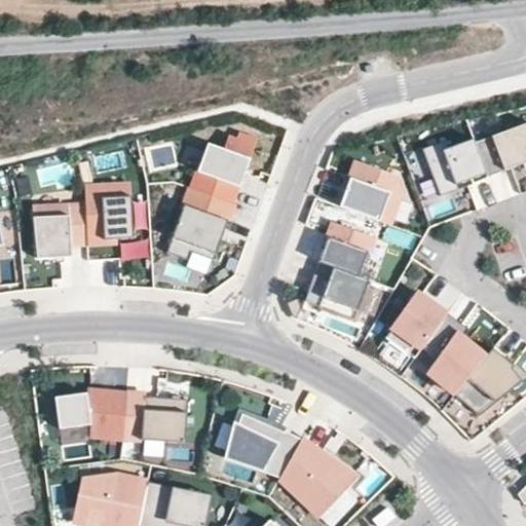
[(525,123),(475,142),(488,177),(525,162),(525,123)]
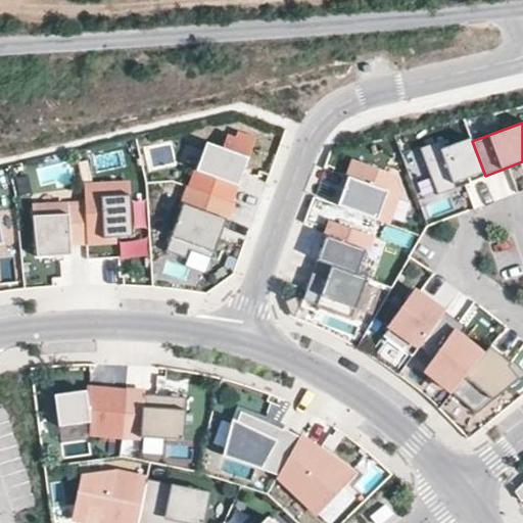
[(207,142),(191,187),(231,201),(237,184),(239,185),(255,140),(237,133),(235,139),(227,136),(223,148),(207,142)]
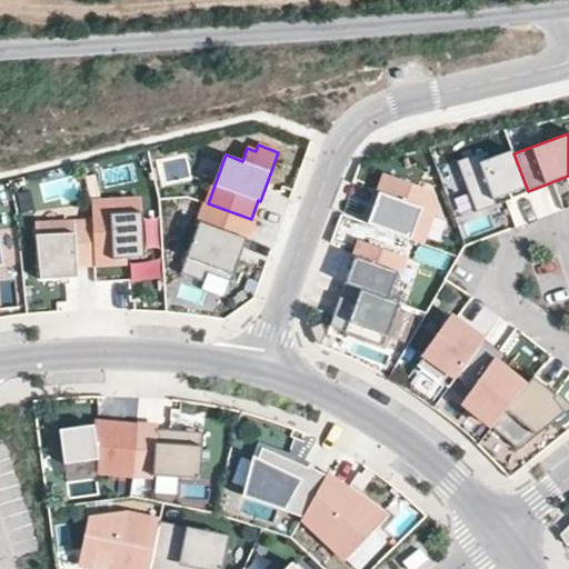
[(511,199),(528,193),(528,191),(513,153),(512,150),(487,160),(483,151),(458,161),(477,212),(496,206),(492,198),(509,191),(511,199)]
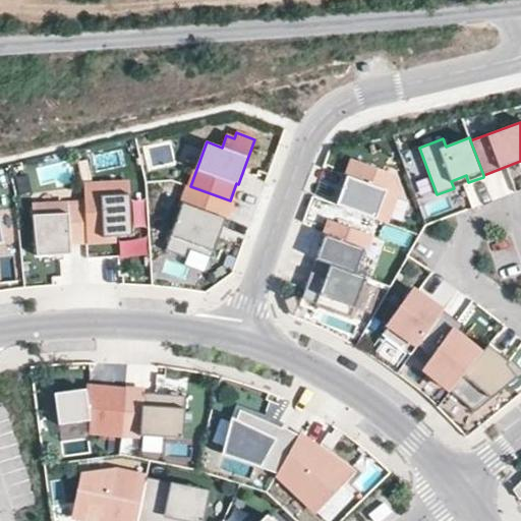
[(353,159),(337,205),(386,222),(398,190),(391,173),(353,159)]
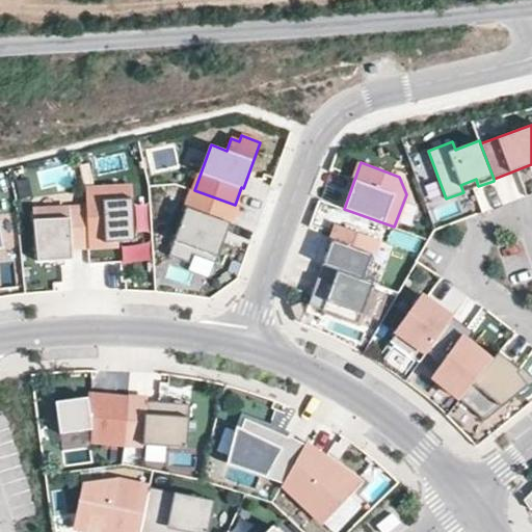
[(460,185),(463,192),(478,186),(476,179),(460,185)]
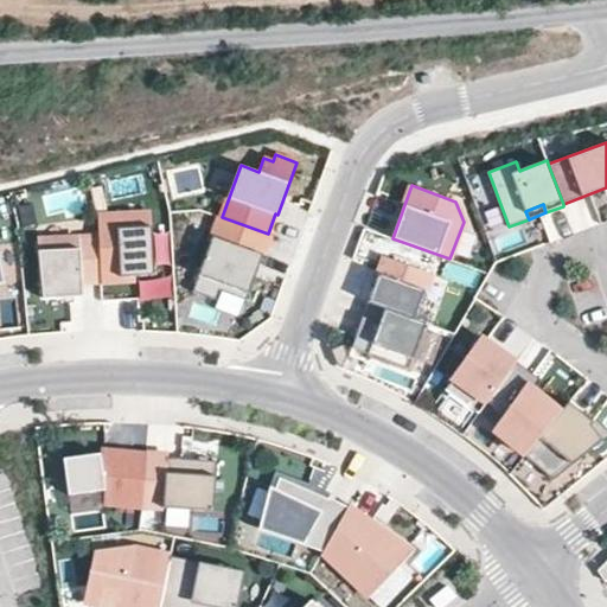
[(97,217),(98,237),(101,281),(122,280),(122,276),(155,275),(152,213),(97,217)]
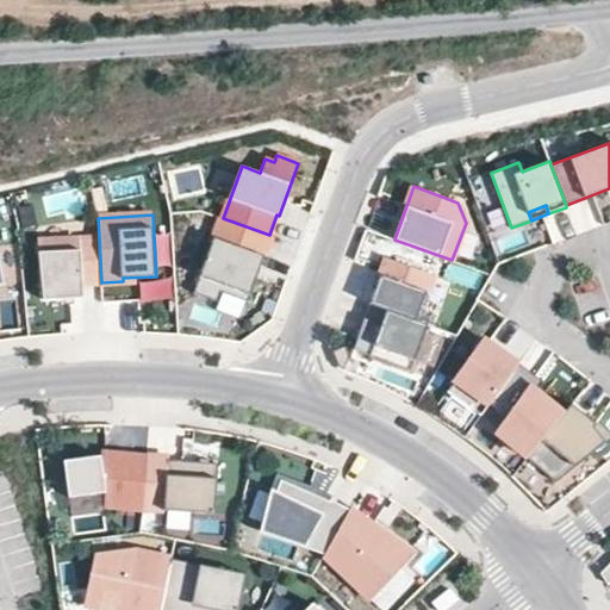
[(269,235),(223,218),(194,292),(218,300),(222,291),(248,300),(256,278),(251,275),(254,267),(260,269),(272,236),(269,235)]
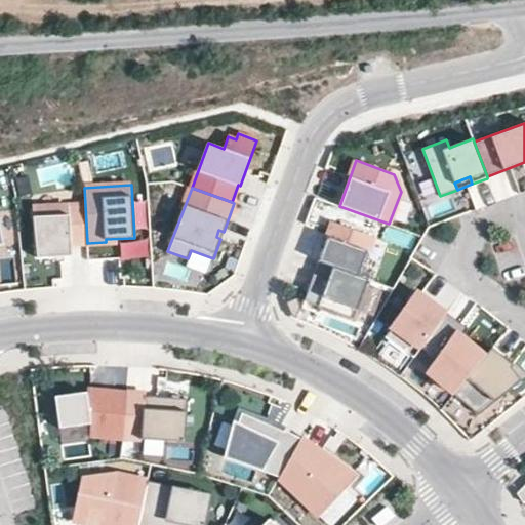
[(87,243),(85,205),(35,208),(37,258),(72,256),(71,244),(87,243)]
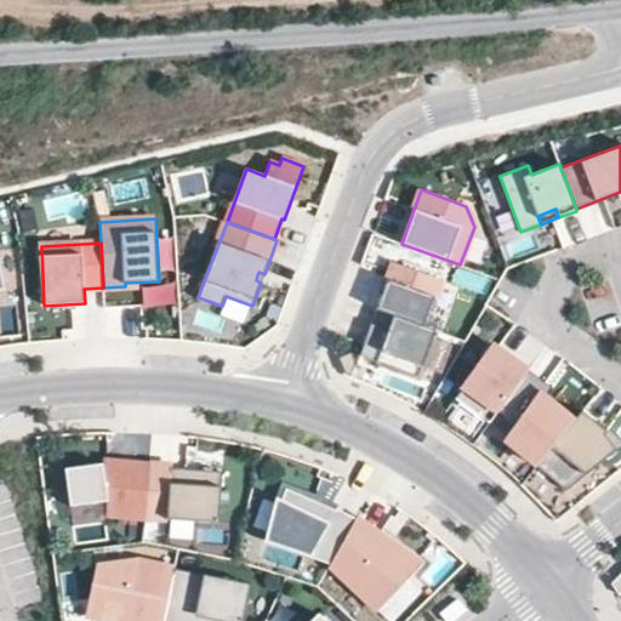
[(394,262),(377,309),(425,326),(442,279),(394,262)]
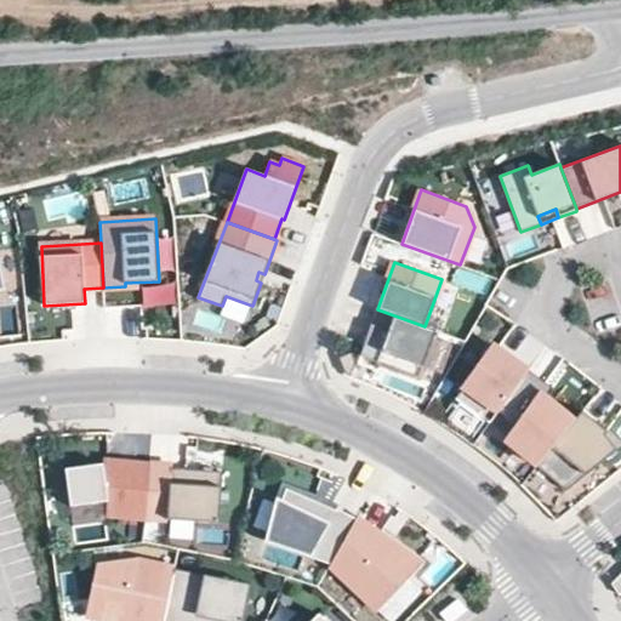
[(436,330),(425,326),(377,309),(372,325),(377,326),(374,337),(369,335),(360,355),(419,376),(436,330)]
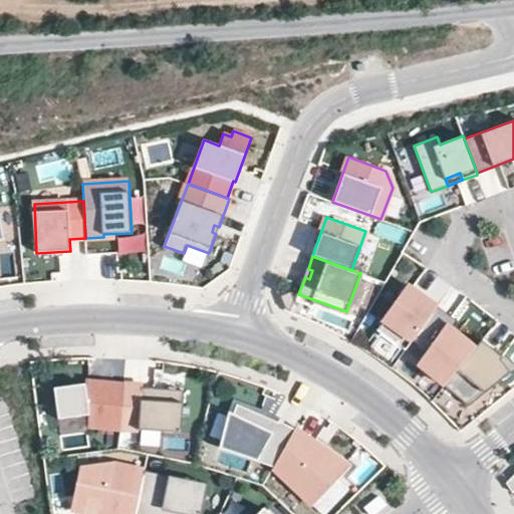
[(377,330),(406,350),(414,339),(437,307),(409,287),(377,330)]
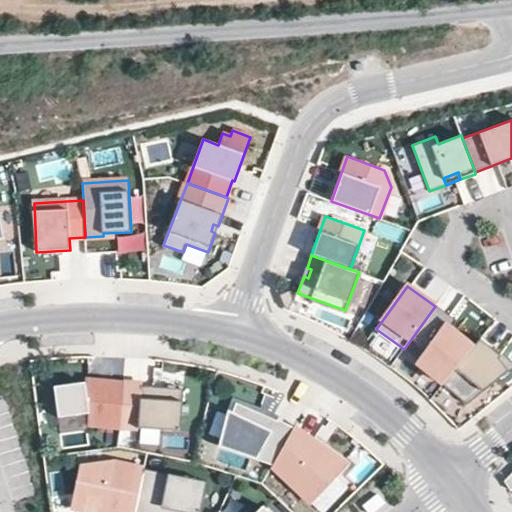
[(444,324),(450,316),(435,306),(412,338),(426,350),(416,362),(442,384),(473,347),(450,329),(444,324)]
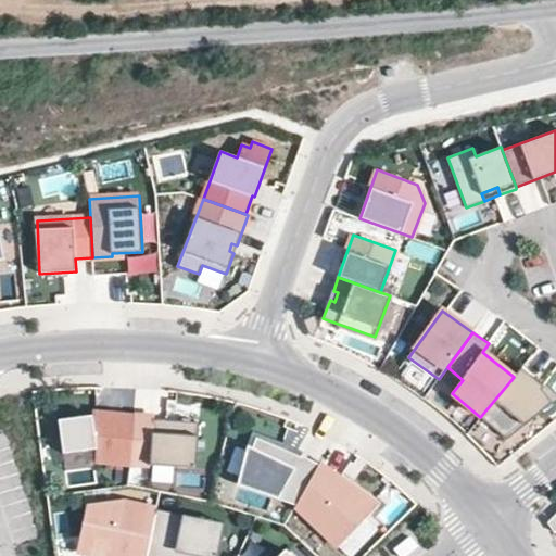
[(496,349),(489,343),(482,352),(489,357),(496,349)]
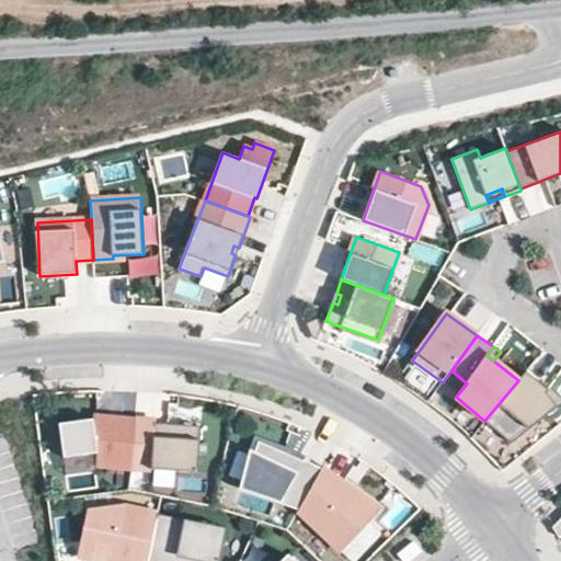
[(518,380),(484,421),(511,444),(558,407),(545,392),(548,390),(526,371),(518,380)]
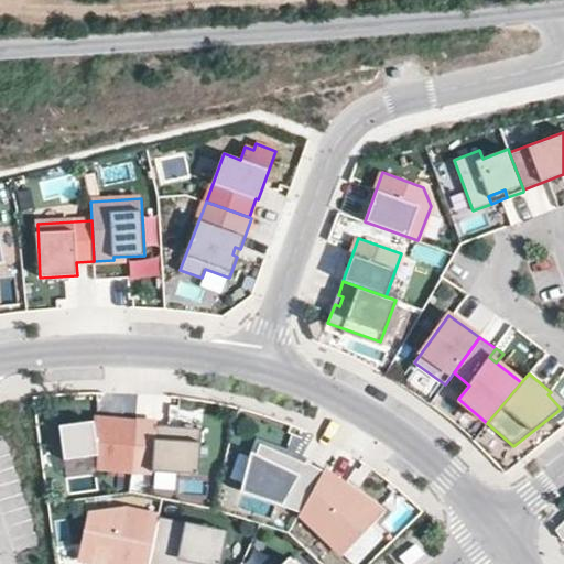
[(132,470),(136,422),(102,420),(58,427),(64,462),(97,456),(96,467),(132,470)]
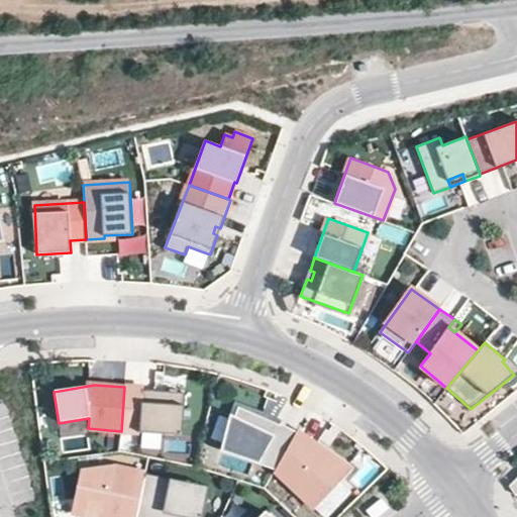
[(124,386),(124,387),(121,431),(183,435),(185,393),(143,390),(143,387),(124,386)]
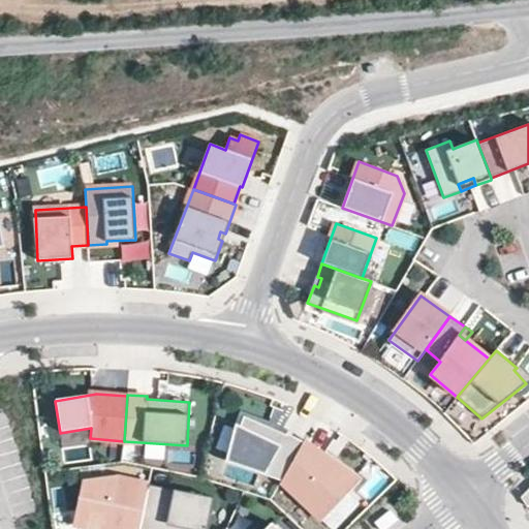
[(281,481),(304,442),(287,433),(286,435),(268,425),(245,414),(226,458),(262,473),(262,475),(281,481)]
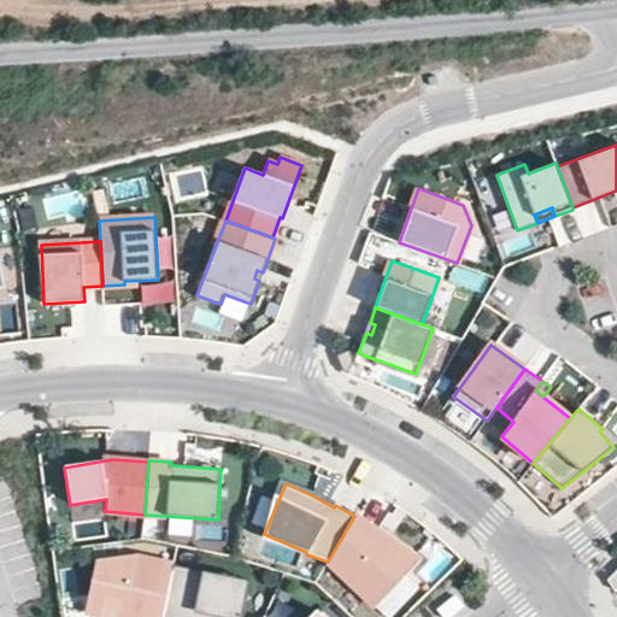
[(354,516),(328,562),(386,616),(392,616),(418,589),(405,577),(419,562),(354,516)]
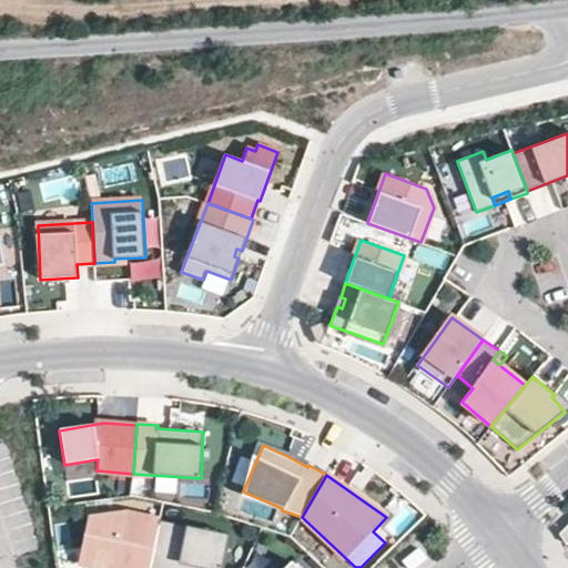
[(150,567),(160,520),(128,513),(88,518),(78,564),(101,567),(150,567)]
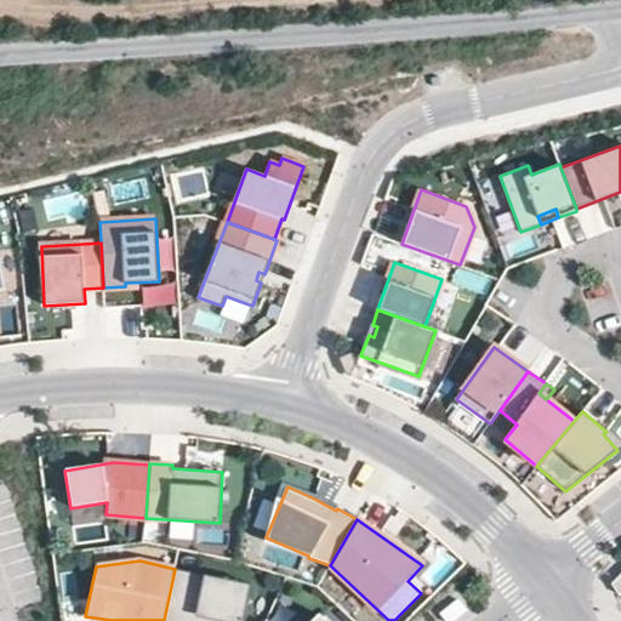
[(243,620),(251,585),(175,569),(164,620),(243,620)]
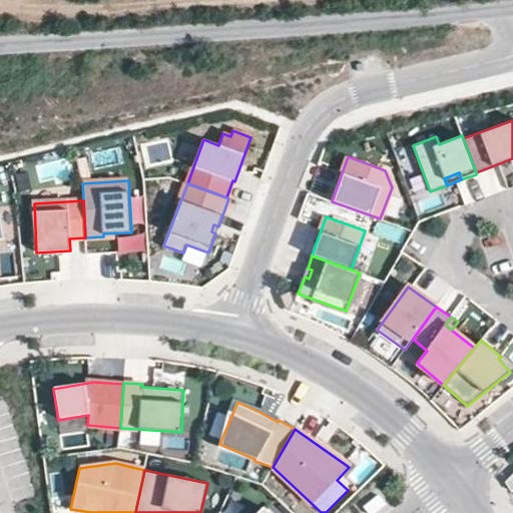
[(253,512),(273,512),(262,503),(253,512)]
